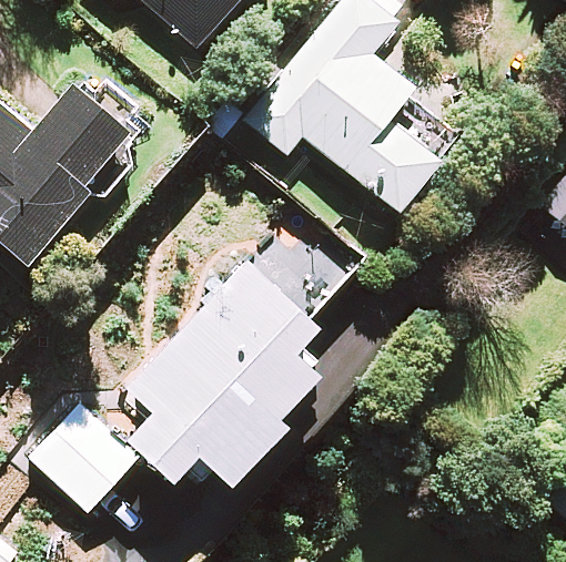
[(109,0),(110,1),(111,0),(141,0),(195,49),(240,0),(109,0)]
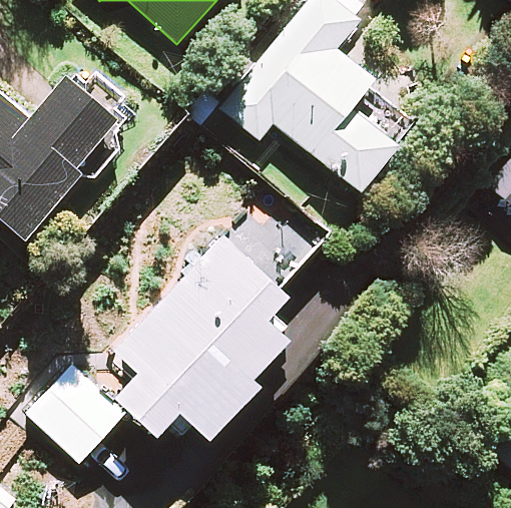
[(358,23),(330,0),(308,0),(219,107),(258,139),(273,121),(359,193),(398,146),(352,108),(373,83),(335,51),(358,23)]
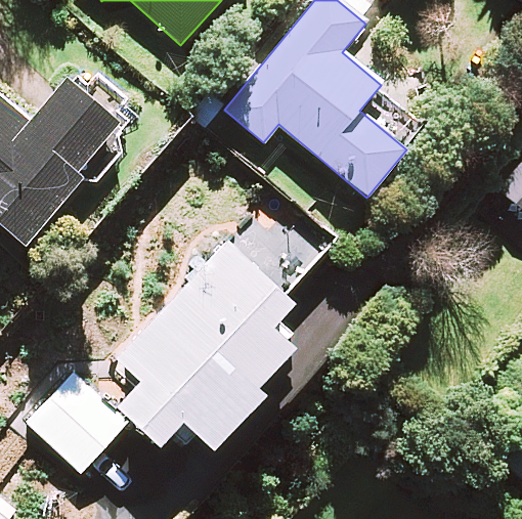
[(0,225),(25,247),(84,176),(92,183),(123,147),(110,136),(120,125),(69,81),(32,124),(0,97),(0,225)]
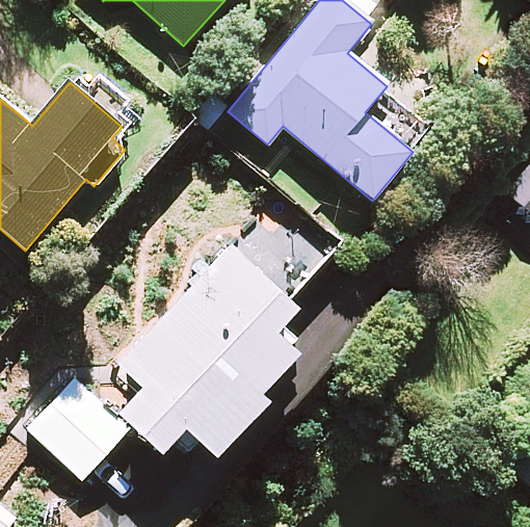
[(529,162),(505,192),(529,213),(529,162)]
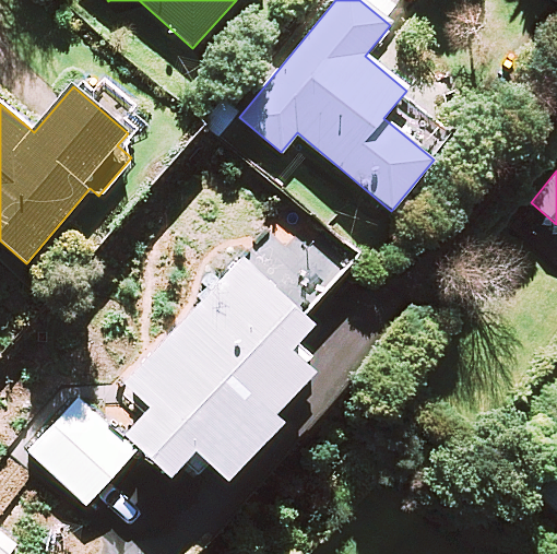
[(354,260),(319,227),(285,263),(320,296),(354,260)]
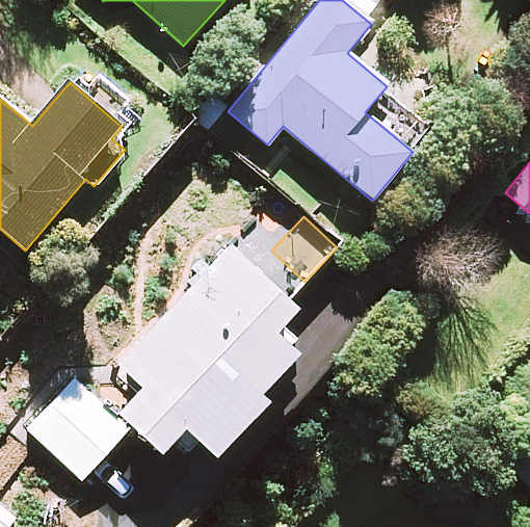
[(299,311),(230,245),(120,365),(146,390),(122,415),(163,453),(186,429),(217,459),(268,404),(261,397),(299,357),(276,335),(299,311)]
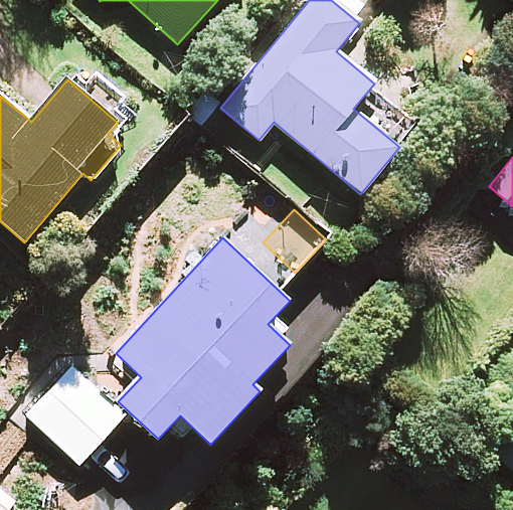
[(124,415),(71,365),(26,413),(78,463),(124,415)]
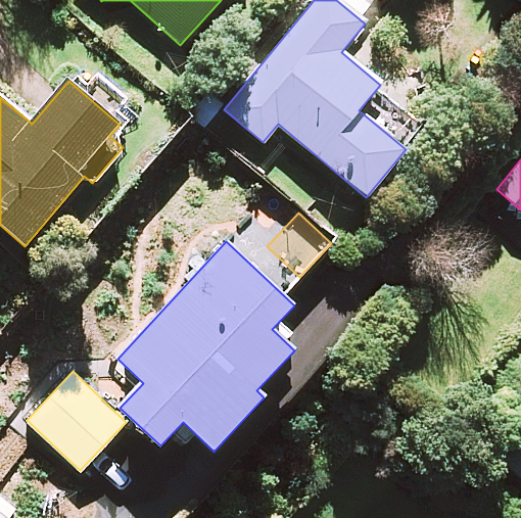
All buildings are outlined.
